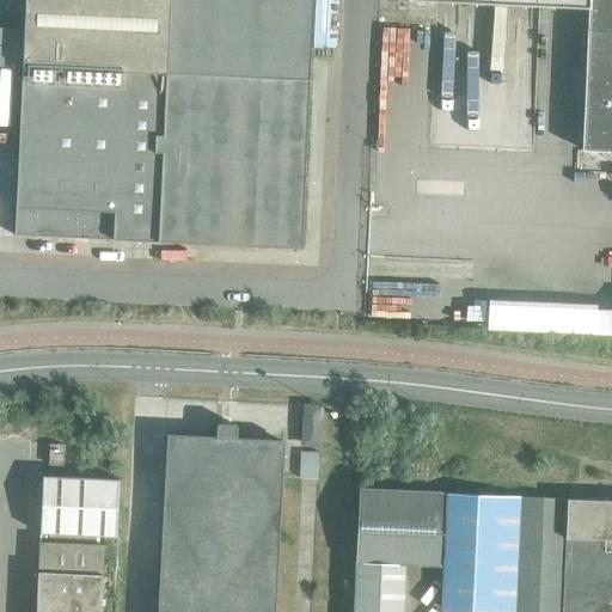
[(24,0),(22,65),(13,236),(300,248),(311,0),(24,0)]
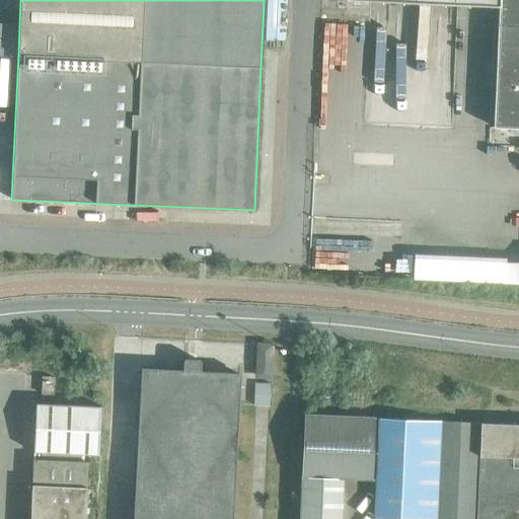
[(518,0),(364,0),(499,6),(498,22),(497,22),(497,23),(498,23),(494,127),(518,127),(518,263),(506,262),(505,283),(518,283),(518,0)]
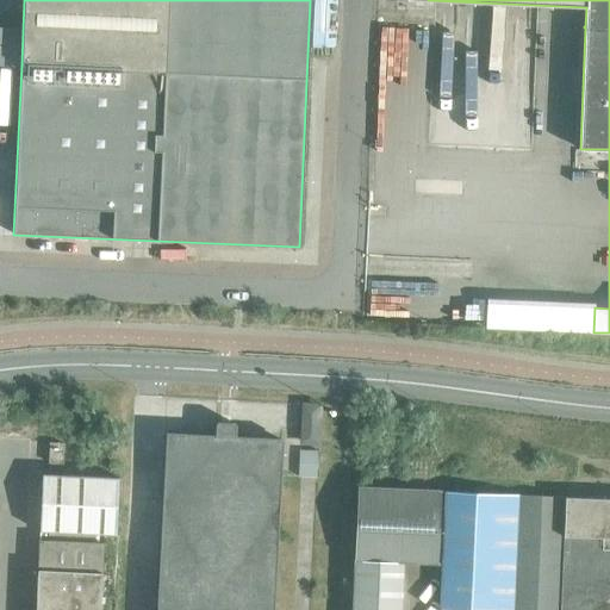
[(577,112),(576,111),(574,111),(573,111),(571,111),(568,111),(567,112),(566,113),(565,114),(565,116),(565,117),(565,119),(565,120),(566,123),(567,123),(568,124),(571,125),(573,125),(574,124),(576,124),(577,123),(578,120),(579,119),(579,117),(579,116),(578,116),(578,113),(577,112)]
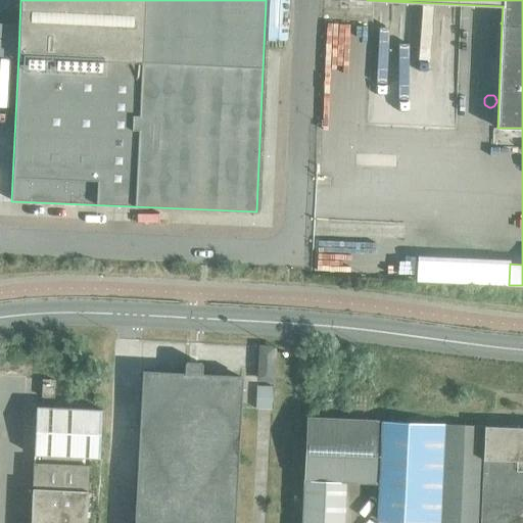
[(493,109),(491,109),(491,108),(489,108),(488,108),(486,108),(485,109),(484,111),(483,111),(483,112),(483,113),(483,115),(483,117),(484,119),(485,120),(486,121),(488,121),(490,121),(491,121),(492,120),(493,119),(494,117),(495,115),(495,113),(494,112),(494,110),(493,109)]
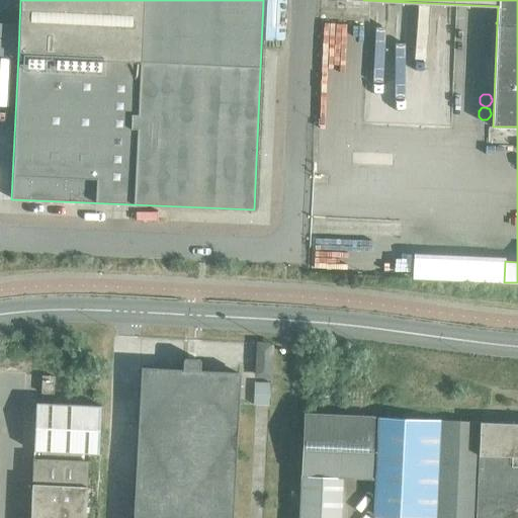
[(494,130),(493,131),(492,132),(491,133),(491,135),(490,136),(491,137),(491,138),(492,139),(492,140),(493,141),(494,141),(496,142),(497,142),(498,141),(500,141),(501,140),(502,138),(502,137),(502,136),(502,135),(502,133),(501,132),(500,131),(498,130),(496,130),(495,130),(494,130)]
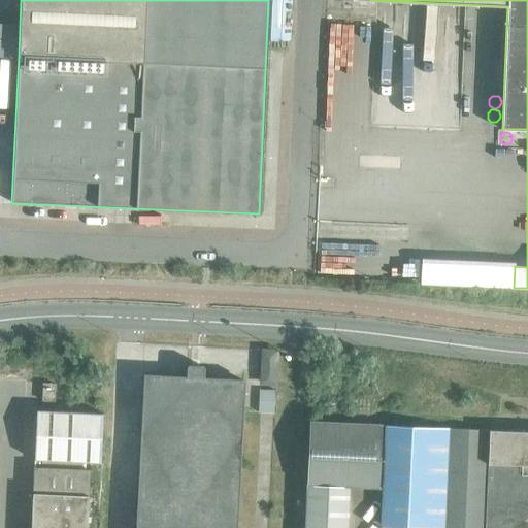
[(519,135),(518,135),(517,135),(516,136),(515,137),(515,138),(515,139),(515,140),(515,141),(515,142),(516,143),(517,144),(518,144),(519,144),(520,144),(522,144),(522,143),(523,143),(523,142),(524,141),(524,140),(524,139),(524,138),(523,137),(523,136),(521,135),(520,135),(519,135)]
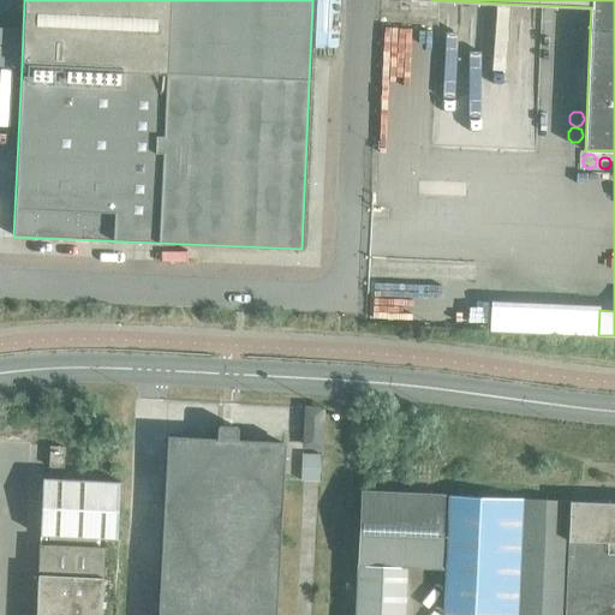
[(308,408),(306,427),(305,446),(320,447),(320,445),(322,445),(322,430),(321,430),(322,410),(308,408)]
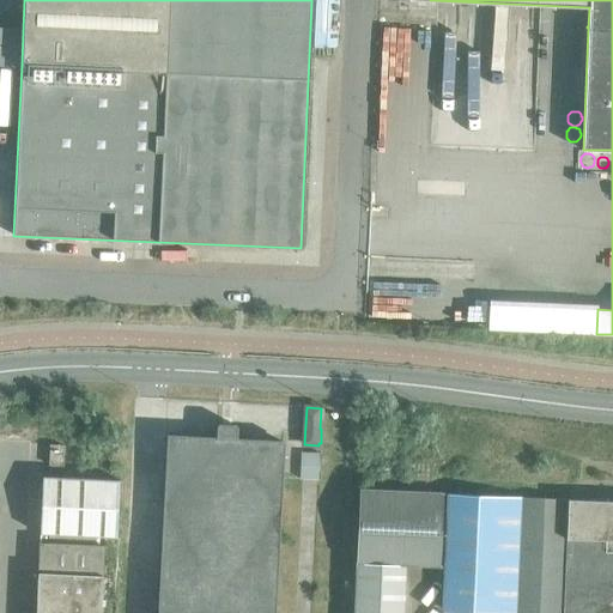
[(165,436),(157,612),(273,612),(281,478),(283,442),(237,439),(237,428),(235,425),(219,424),(217,426),(213,426),(213,438),(165,436)]
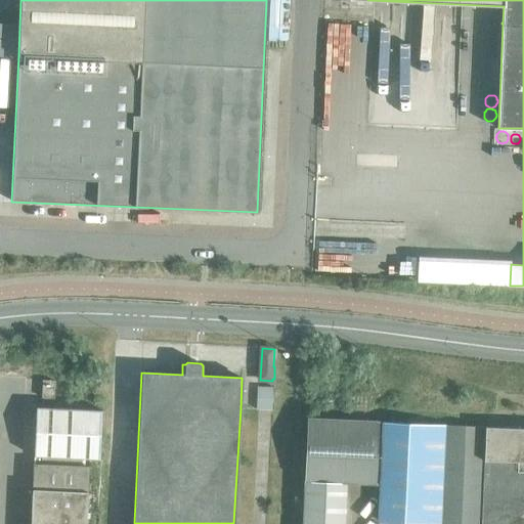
[(43,380),(42,397),(53,397),(54,381),(43,380)]
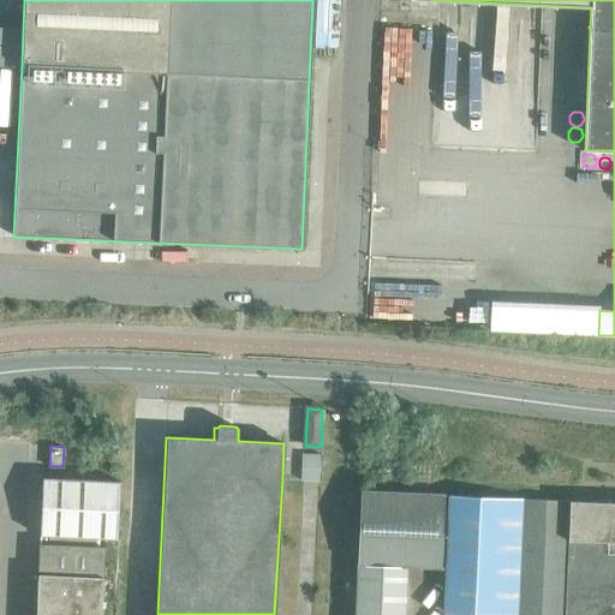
[(42,478),(40,536),(117,539),(119,482),(42,478)]
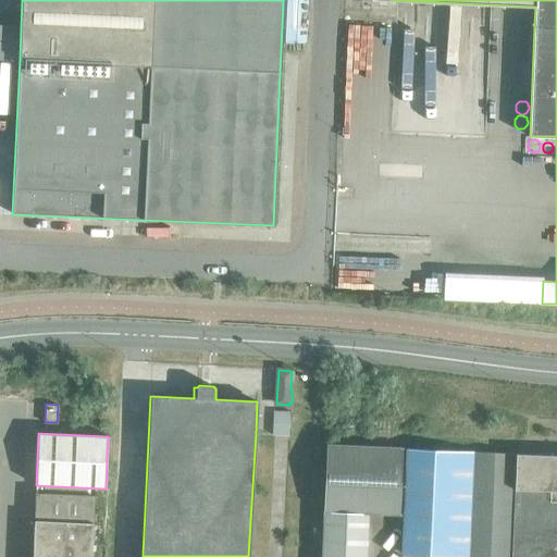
[(323,510),(368,512),(399,515),(403,449),(326,445),(323,510)]
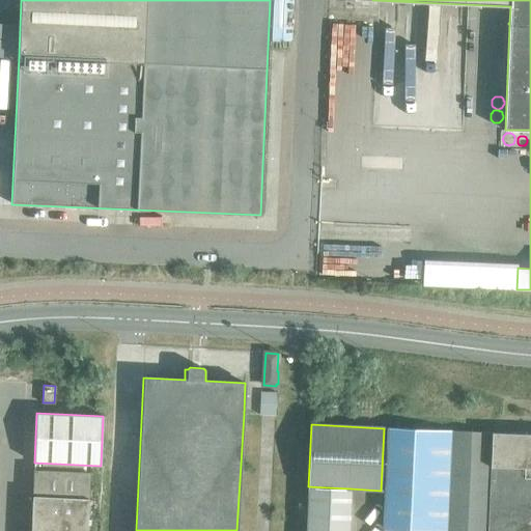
[(447,530),(451,430),(388,428),(383,530),(447,530)]
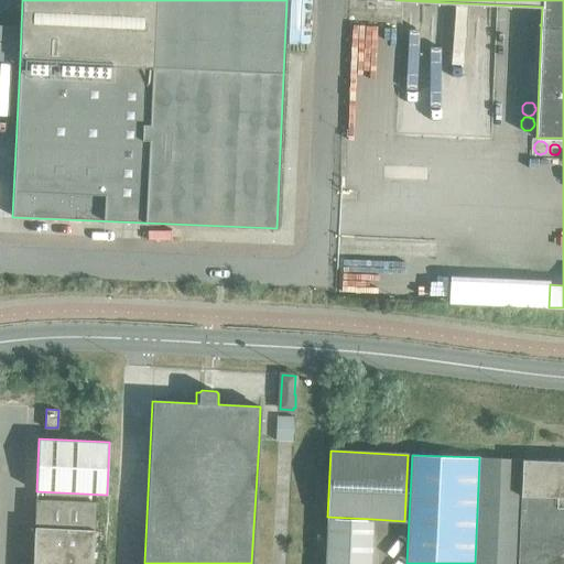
[(516,563),(520,459),(479,457),(476,553),(475,563),(516,563)]
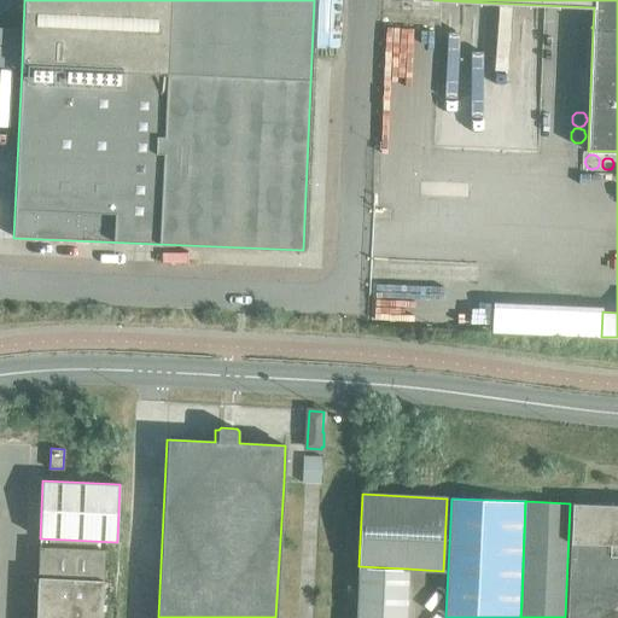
[(617,505),(572,503),(570,503),(565,617),(599,617),(617,602),(617,505)]
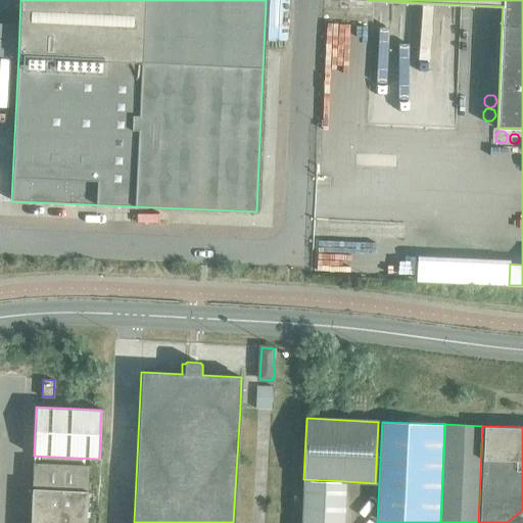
[(33,463),(32,488),(88,490),(89,465),(33,463)]
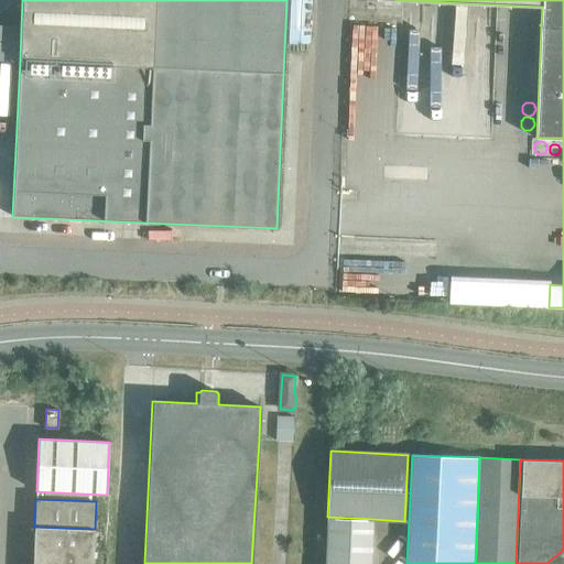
[(372,538),(372,519),(327,517),(327,535),(372,538)]
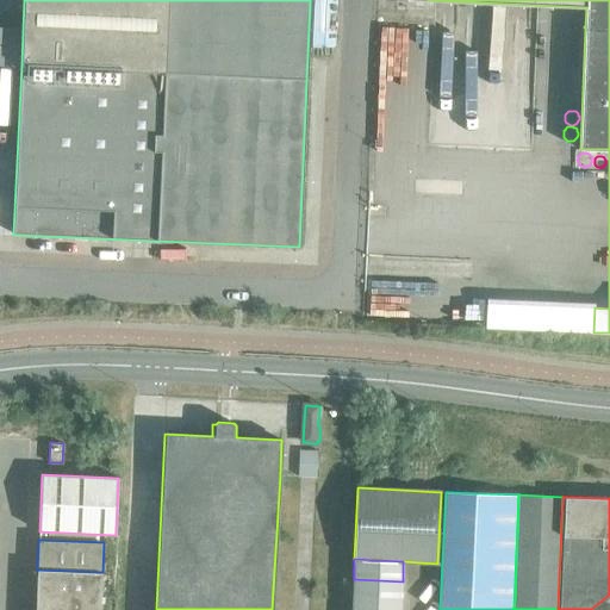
[(35,609),(100,609),(103,572),(37,570),(35,609)]
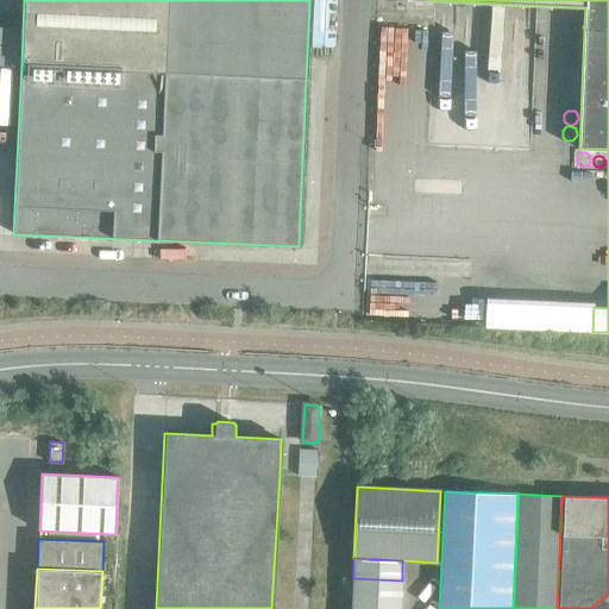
[(353,578),(352,597),(401,600),(402,581),(353,578)]
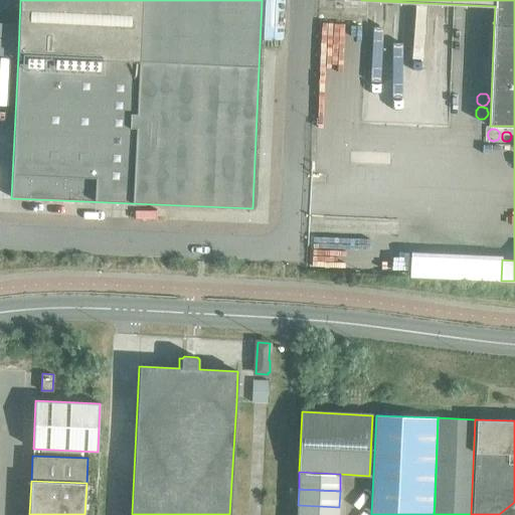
[(297,514),(338,514),(339,507),(298,505),(297,514)]
